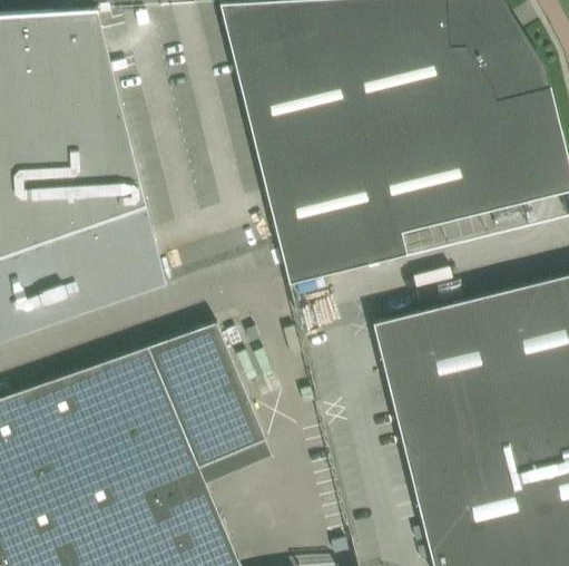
[(401,232),(568,189),(568,164),(561,133),(555,135),(539,72),(536,65),(506,17),(501,10),(498,2),(497,0),(390,0),(350,2),(350,0),(277,0),(219,3),(290,283),(406,254),(401,232)]
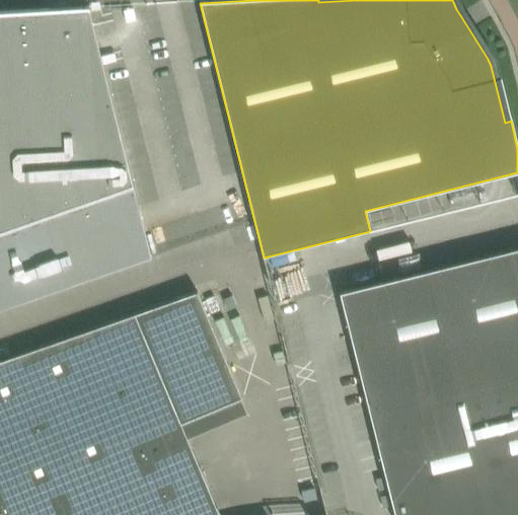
[(0,310),(150,258),(144,232),(139,212),(133,188),(88,9),(66,10),(58,11),(47,11),(0,13),(0,310)]
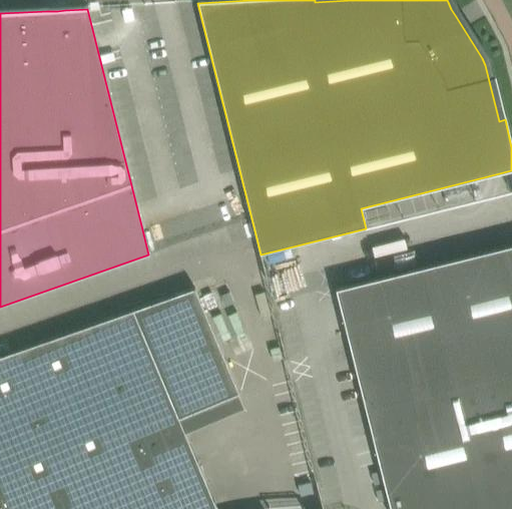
[(376,224),(437,208),(433,192),(372,207),(376,224)]
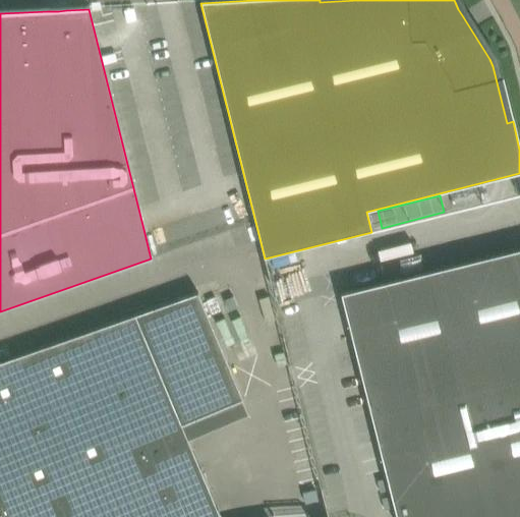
[(519,516),(519,275),(486,284),(480,261),(340,295),(395,516),(519,516)]
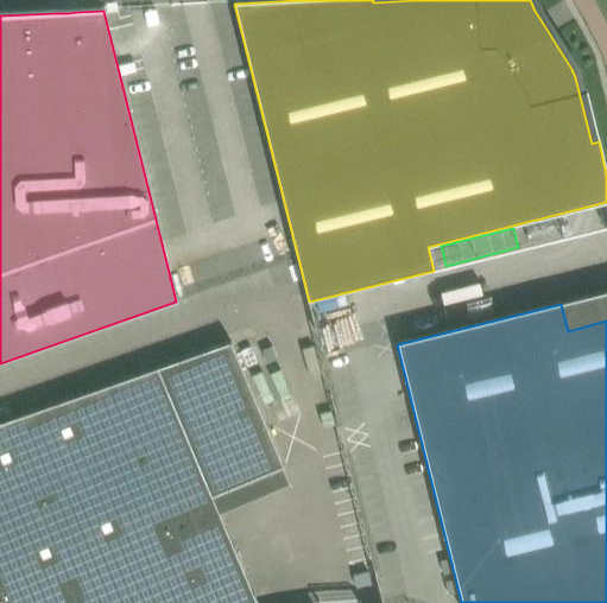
[(253,374),(270,367),(258,337),(241,344),(253,374)]
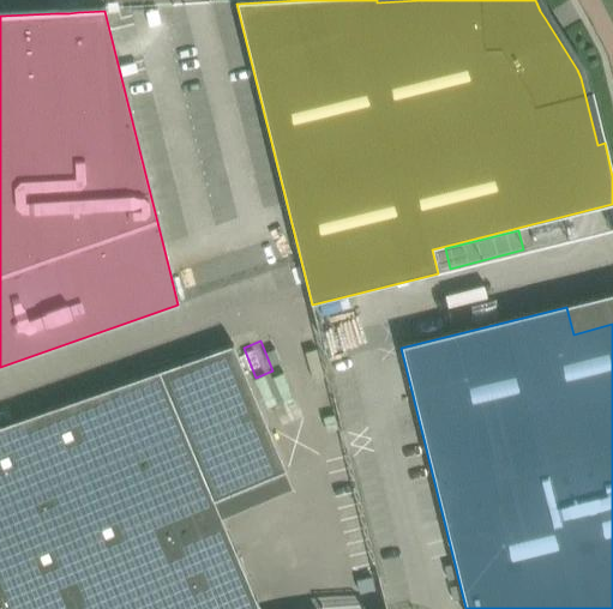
[(257,608),(214,502),(284,474),(232,348),(158,373),(0,428),(0,608),(257,608)]
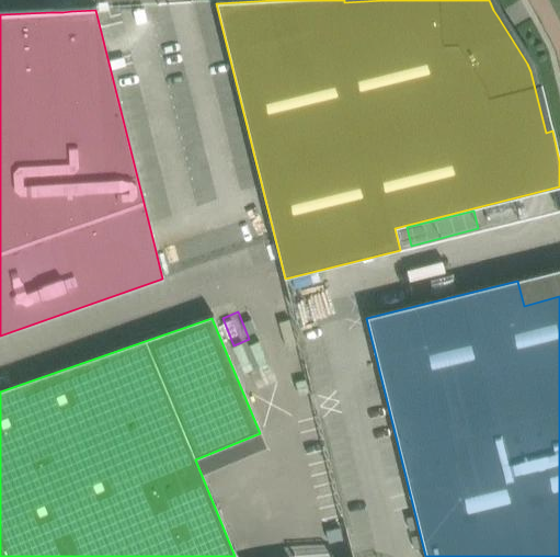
[(339,529),(323,532),(327,545),(342,541),(339,529)]
